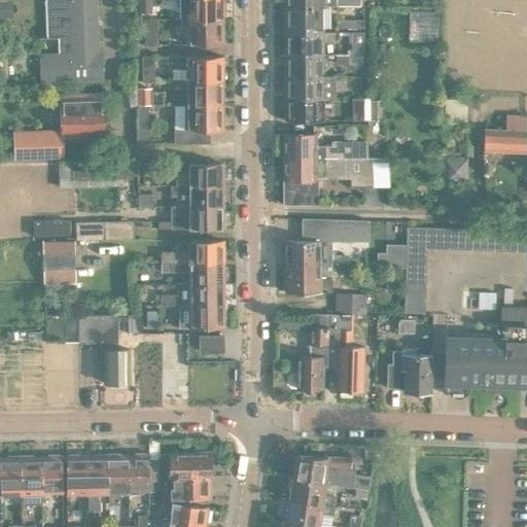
[(48,54),(39,54),(40,83),(49,82),(101,80),(101,51),(97,51),(95,0),(46,0),(47,37),(59,37),(59,53),(48,54)]
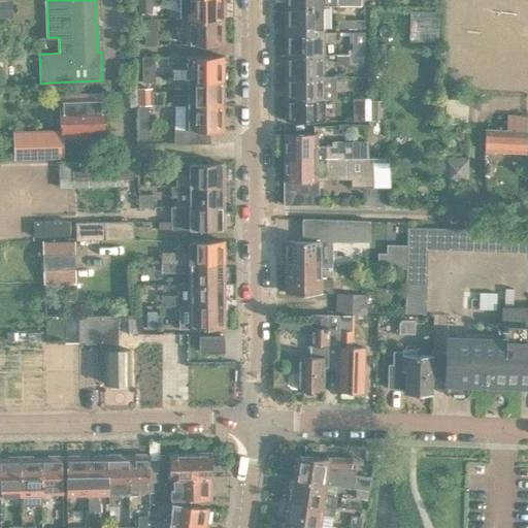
[(150,0),(138,0),(139,13),(151,12),(150,0)]
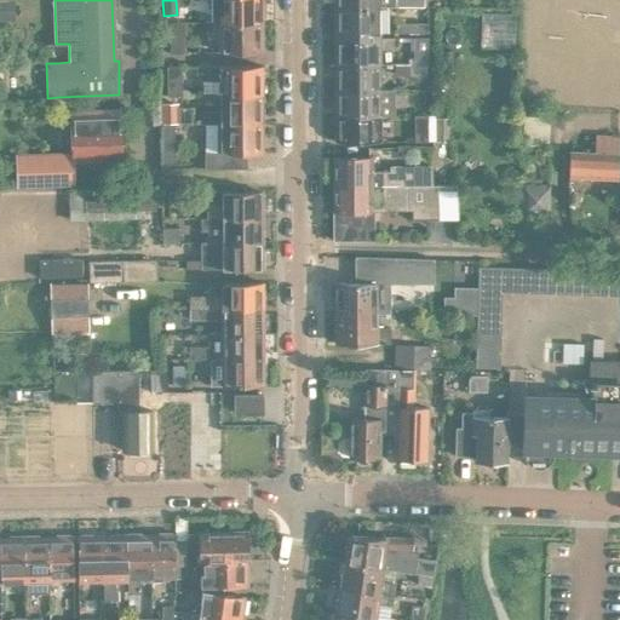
[(259,7),(258,0),(211,0),(212,22),(219,23),(259,22),(259,19),(262,17),(262,10),(259,7)]
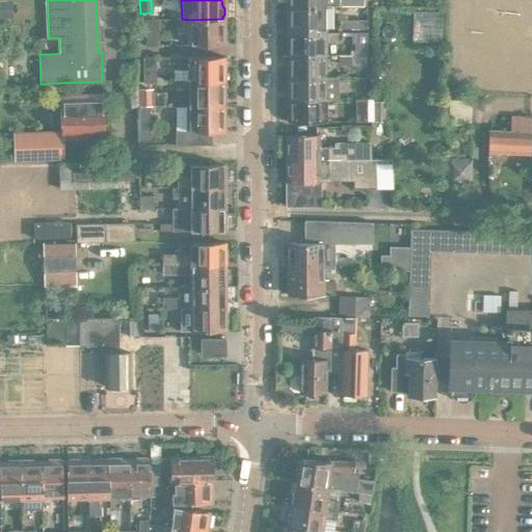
[(324,28),(324,5),(289,6),(289,7),(287,9),(287,17),(289,19),(289,28),(324,28)]
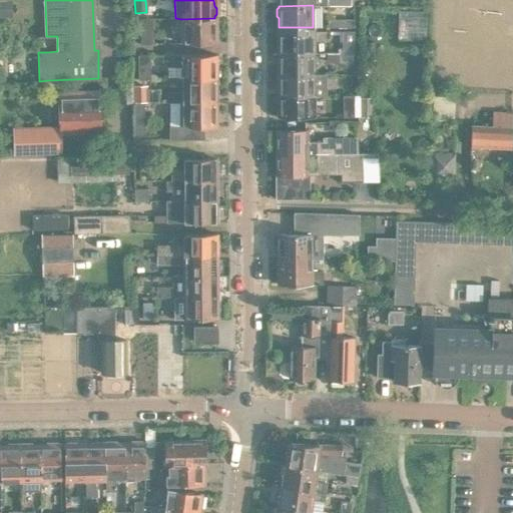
[(397,39),(426,39),(427,7),(398,6),(397,39)]
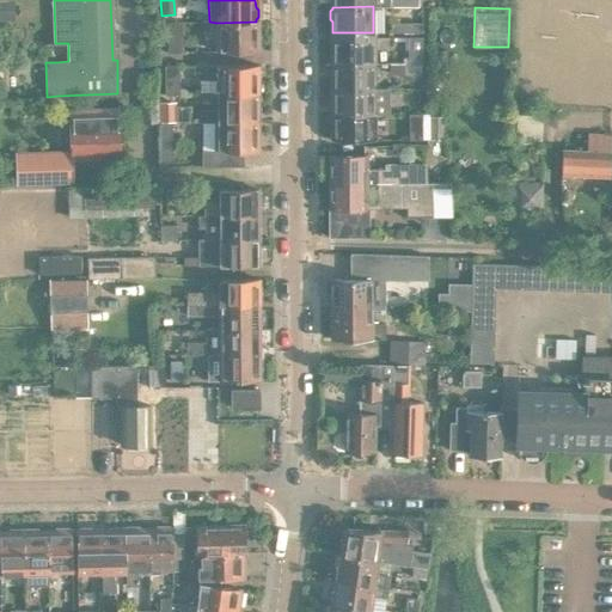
[(167,50),(182,50),(182,22),(167,22),(167,50)]
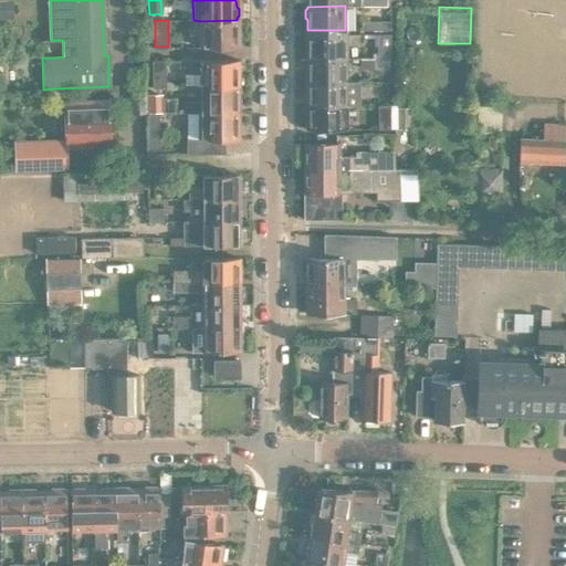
[(239,25),(237,23),(237,20),(200,21),(200,46),(237,46),(237,34),(239,31),(239,25)]
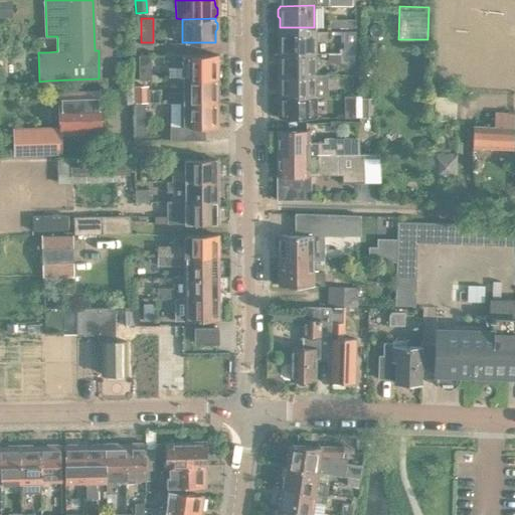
[(330,20),(330,28),(355,28),(355,20),(330,20)]
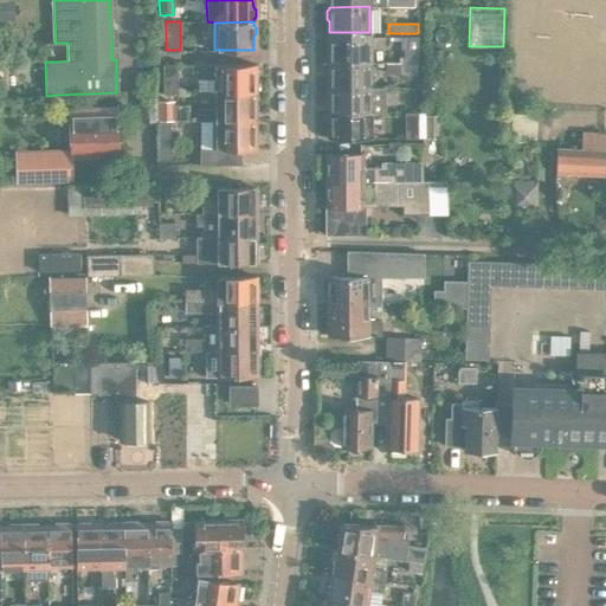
[(327,50),(327,59),(329,62),(329,63),(369,63),(369,37),(329,37),(329,47),(327,50)]
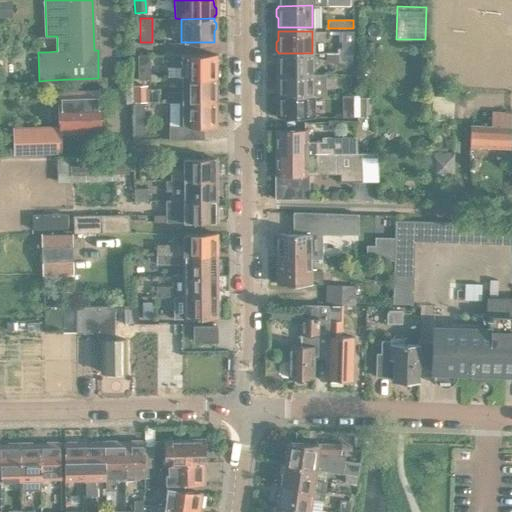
[(352,31),(340,31),(340,53),(352,53),(352,31)]
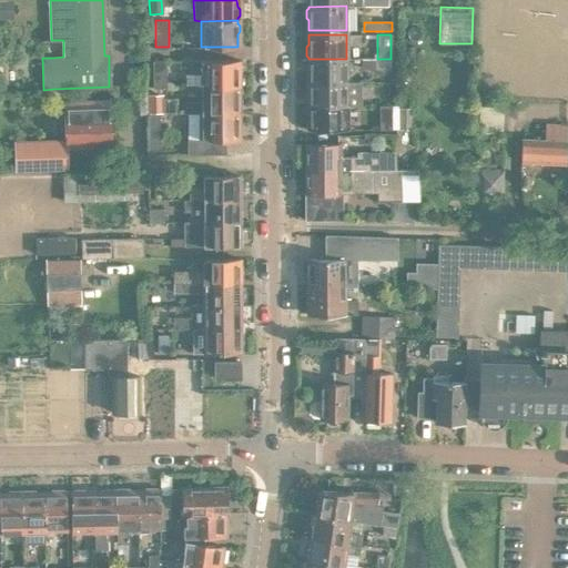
[(346,82),(346,59),(308,59),(308,68),(306,70),(306,82),(346,82)]
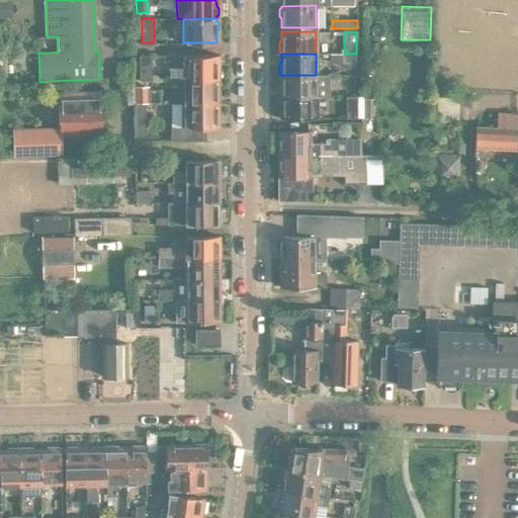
[(342,54),(330,54),(330,64),(342,64),(342,54)]
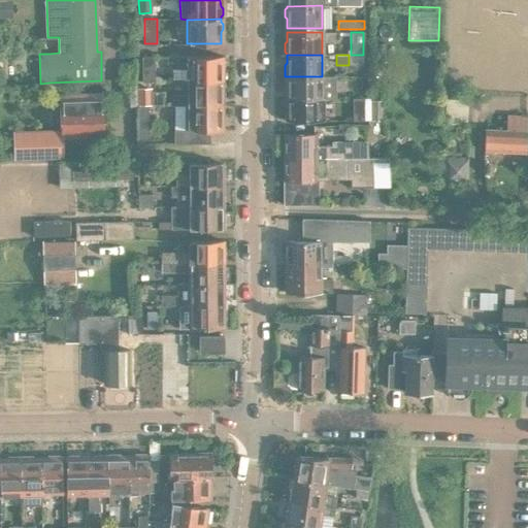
[(221,56),(187,56),(187,80),(221,79),(221,77),(223,75),(223,69),(221,67),(221,56)]
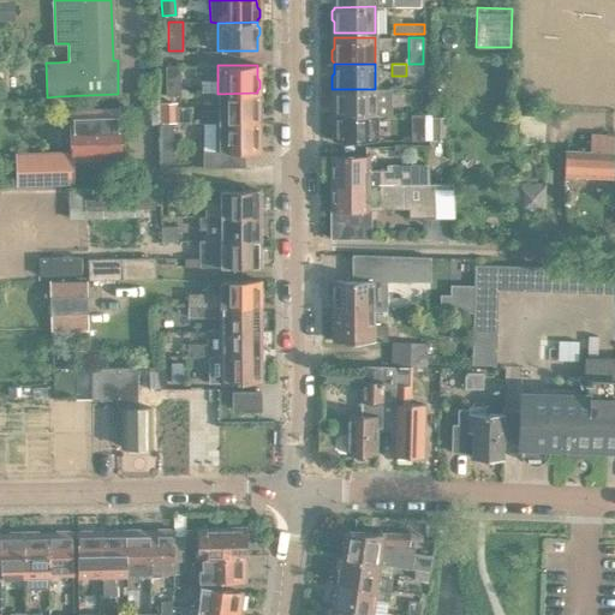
[(165,94),(179,94),(179,66),(165,66),(165,94)]
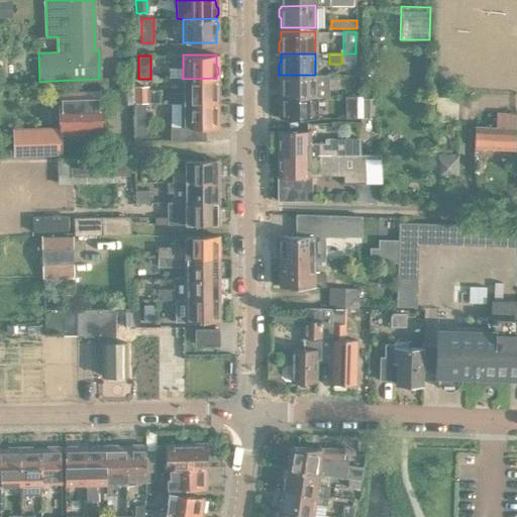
[(131,64),(116,65),(116,77),(132,77),(131,64)]
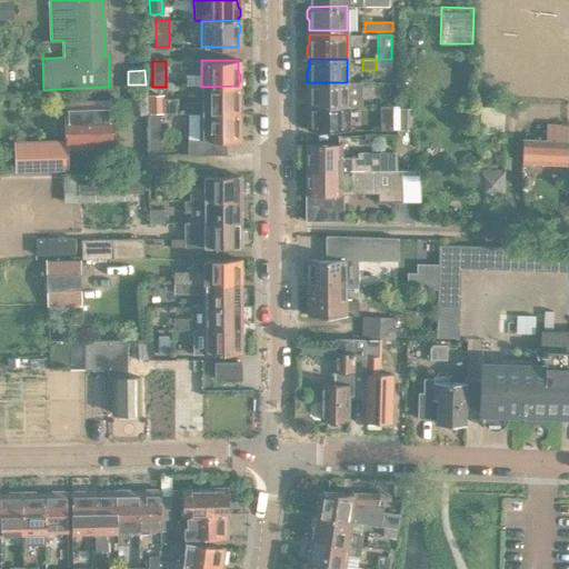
[(310,106),(348,106),(347,82),(307,82),(307,93),(310,96),(310,106)]
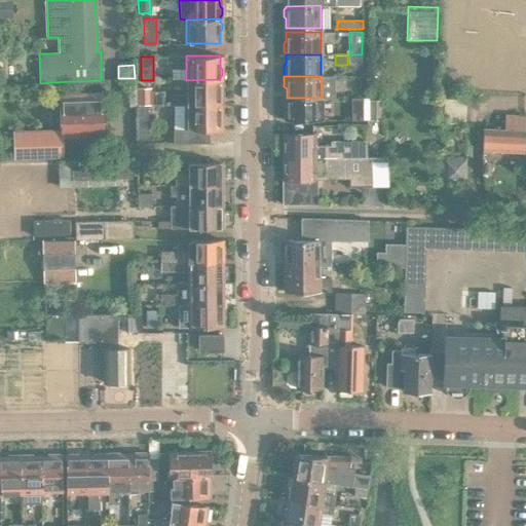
[(220,82),(220,79),(186,80),(186,94),(172,94),(172,105),(174,105),(186,105),(220,105),(220,92),(222,89),(222,84),(220,82)]
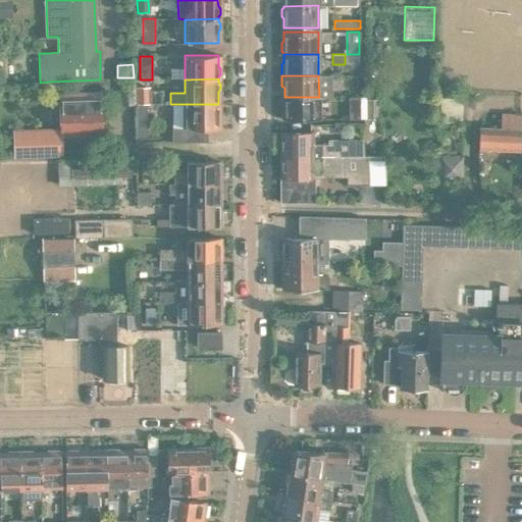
[(134,104),(134,81),(119,82),(119,105),(134,104)]
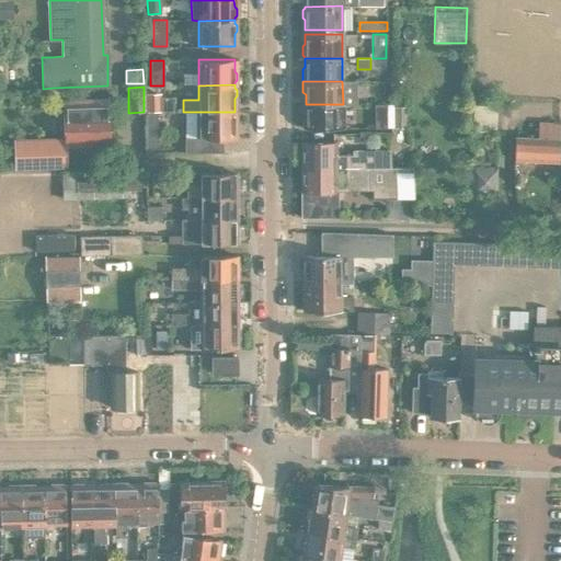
[(161,112),(160,94),(146,94),(146,113),(157,113),(161,112)]
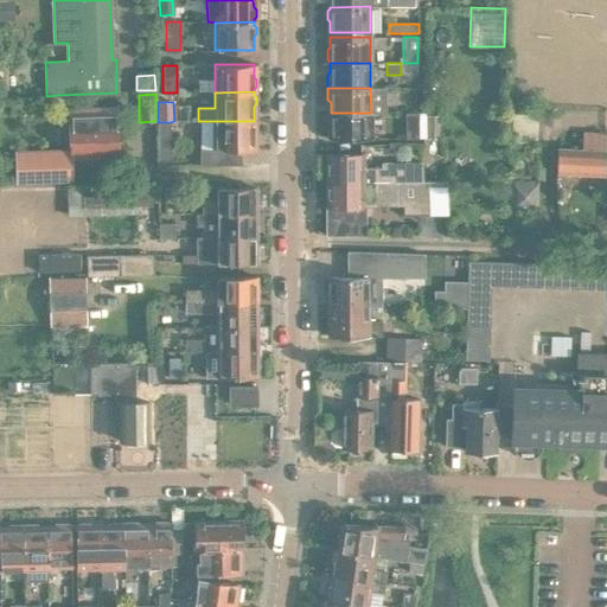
[(70,153),(17,154),(18,183),(71,181),(70,158),(120,155),(119,120),(117,120),(117,107),(93,108),(94,121),(69,121),(70,153)]
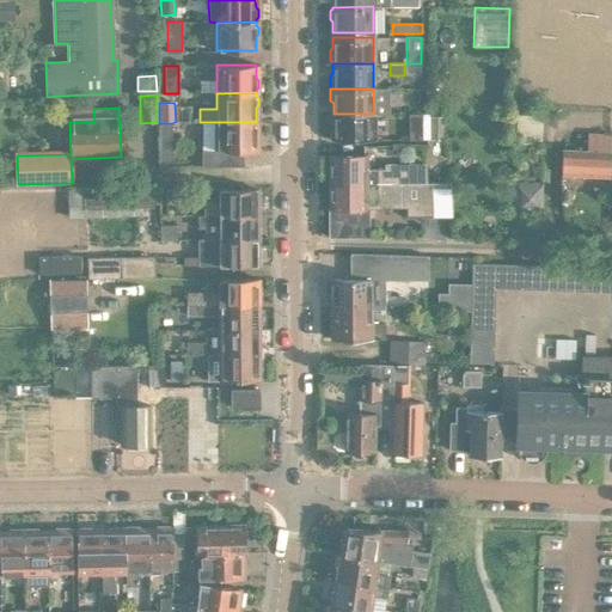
[(374,140),(374,114),(334,114),(334,115),(330,117),(330,126),(334,128),(334,140),(374,140)]
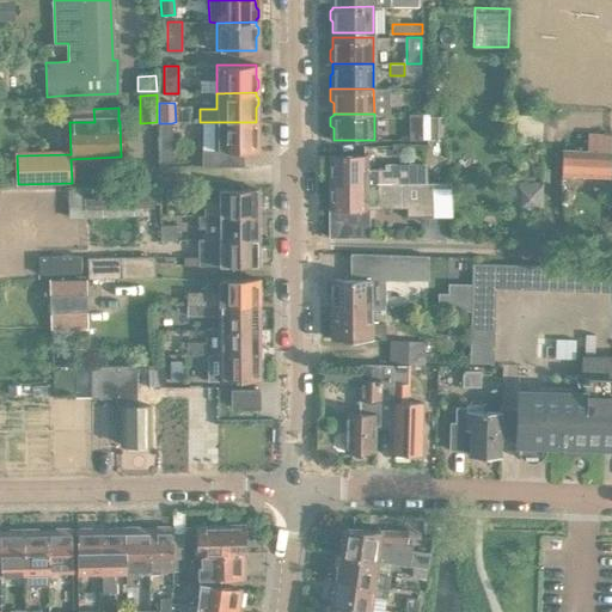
[(422,115),(409,115),(410,141),(422,141),(422,115)]
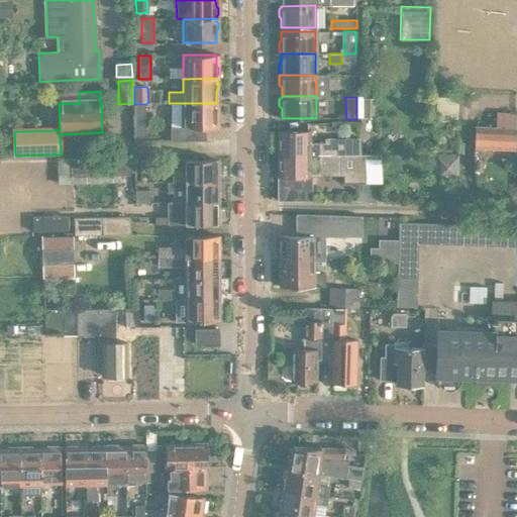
[(373,99),(362,99),(362,118),(374,118),(373,99)]
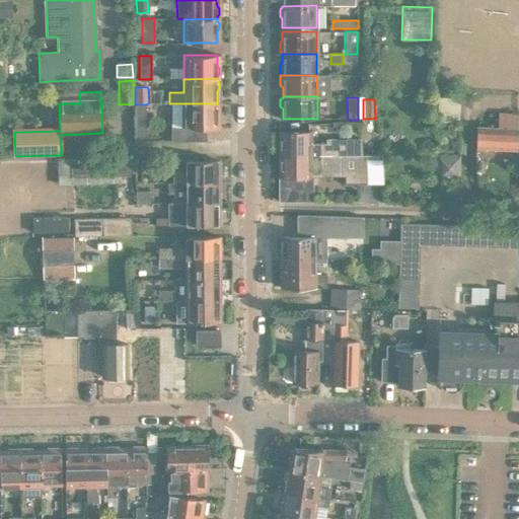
[(217,104),(217,103),(183,103),(171,103),(171,140),(206,140),(205,128),(217,128),(217,115),(219,113),(219,106),(217,104)]
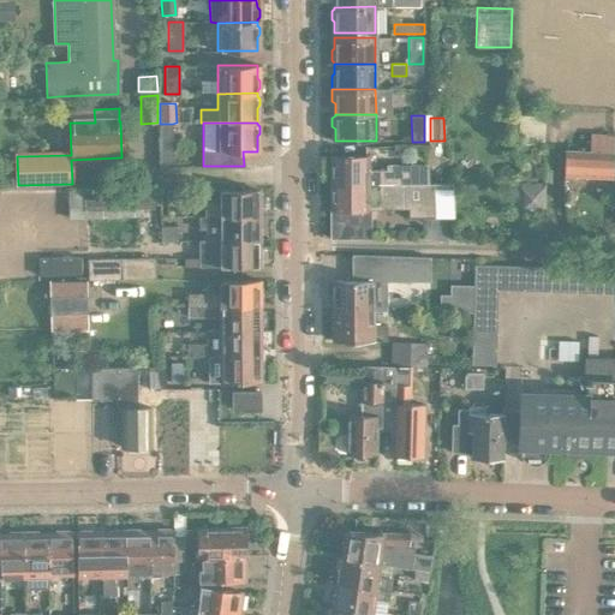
[(173,139),(172,124),(160,124),(161,168),(173,168),(173,150),(177,150),(177,143),(173,139)]
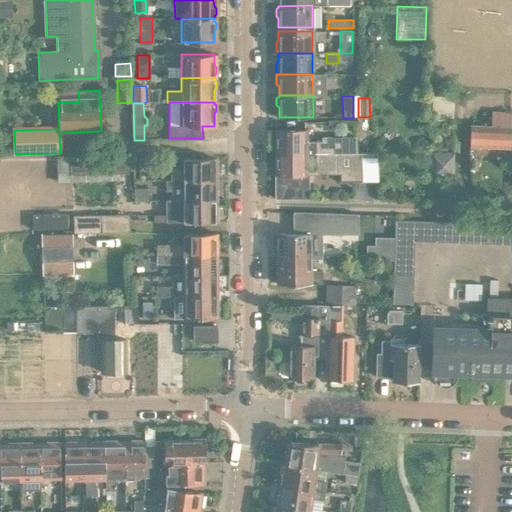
[(470,125),(470,146),(506,147),(508,112),(491,112),(490,126),(470,125)]
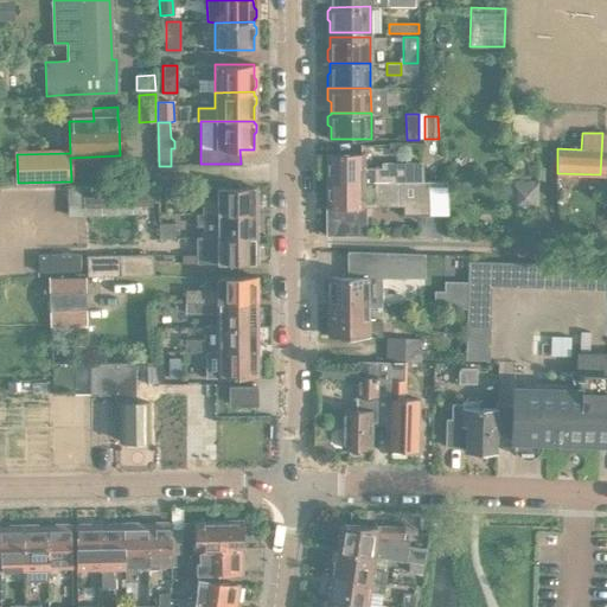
[(515,148),(515,178),(538,178),(538,148),(515,148)]
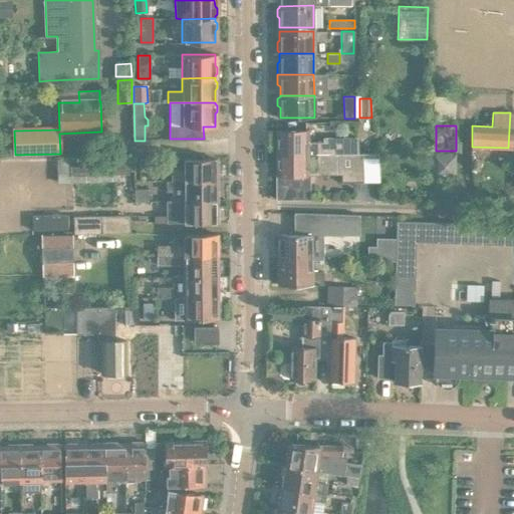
[(307,130),(276,130),(276,155),(357,154),(357,138),(322,138),(322,142),(307,142),(307,130)]
